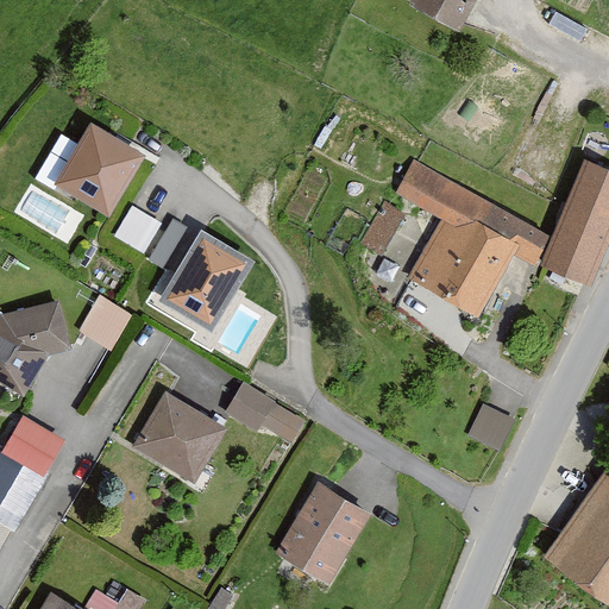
[(396,0),(457,35),(477,0),(396,0)]
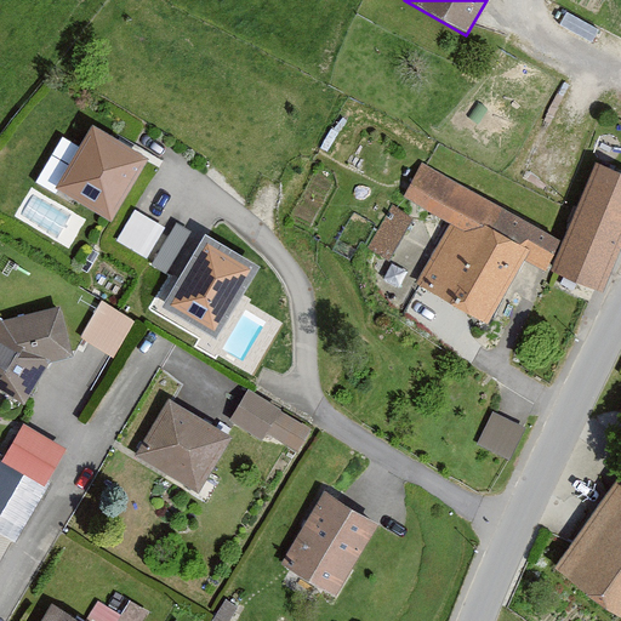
[(144,158),(93,126),(60,183),(110,215),(144,158)]
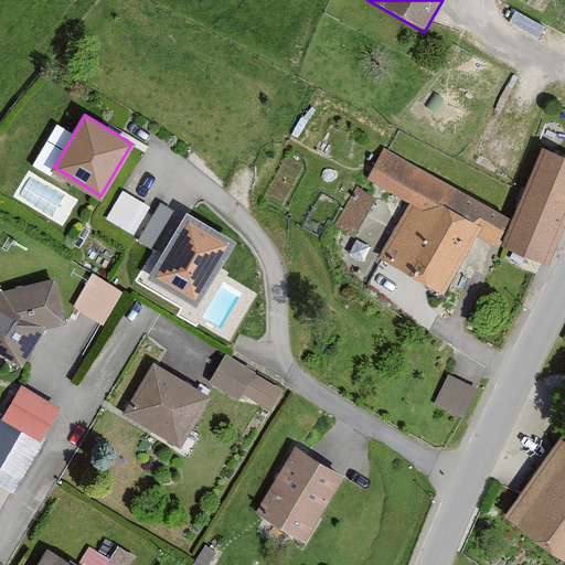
[(544,266),(564,216),(564,159),(542,149),(500,247),(544,266)]
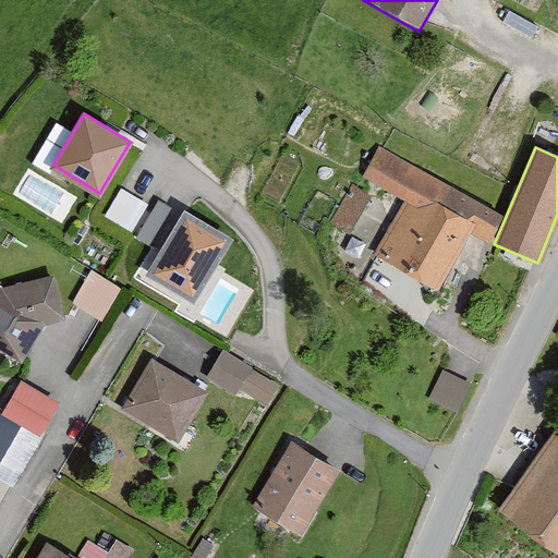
[(373,262),(435,296),(469,238),(483,246),(499,217),(379,150),(363,179),(407,203),(373,262)]
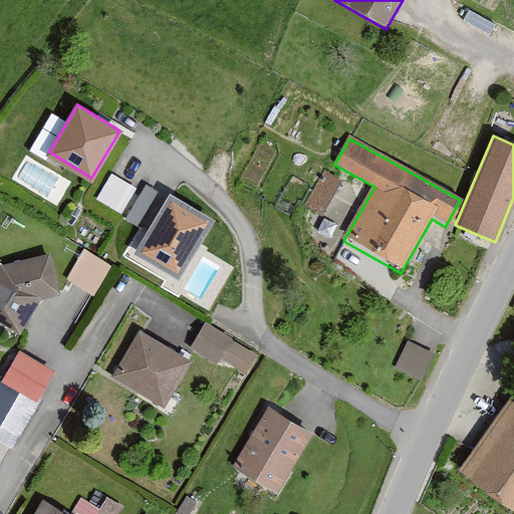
[(112,171),(100,197),(127,210),(141,184),(112,171)]
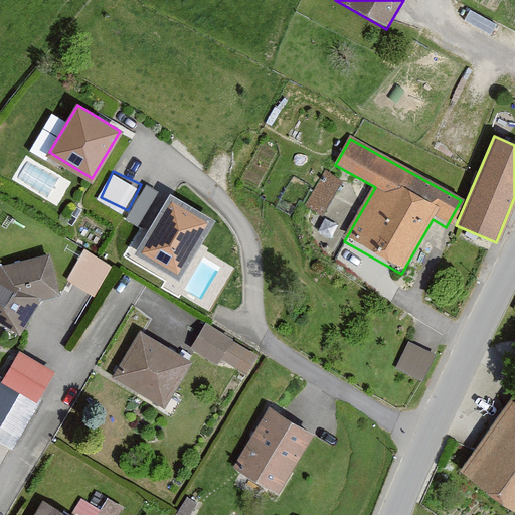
[(206,221),(173,202),(145,249),(177,269),(206,221)]
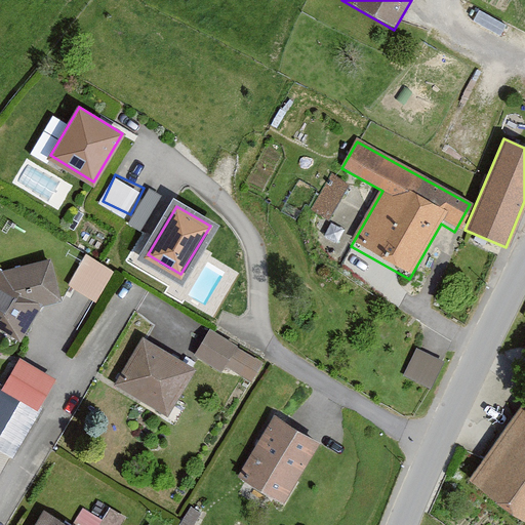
[(69,283),(96,298),(114,267),(86,251),(69,283)]
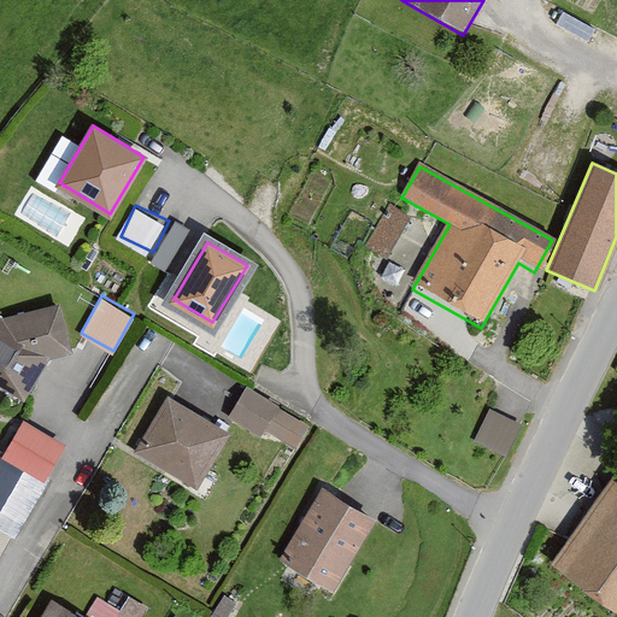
[(0,388),(19,400),(46,358),(70,352),(57,300),(0,315),(0,388)]
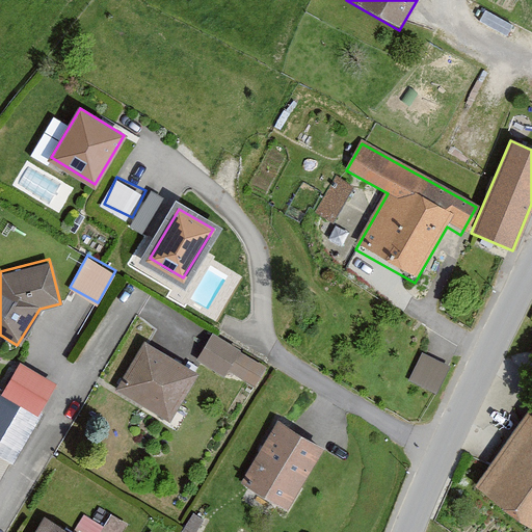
[(223,379),(228,371),(256,387),(267,367),(240,351),(240,350),(211,333),(194,362),(223,379)]
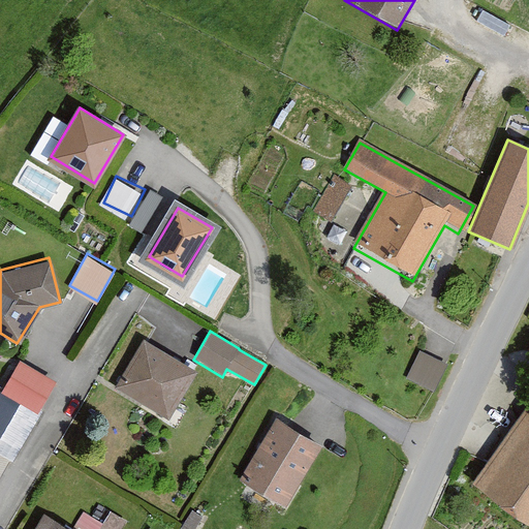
[(116,390),(168,421),(196,373),(144,342),(116,390)]
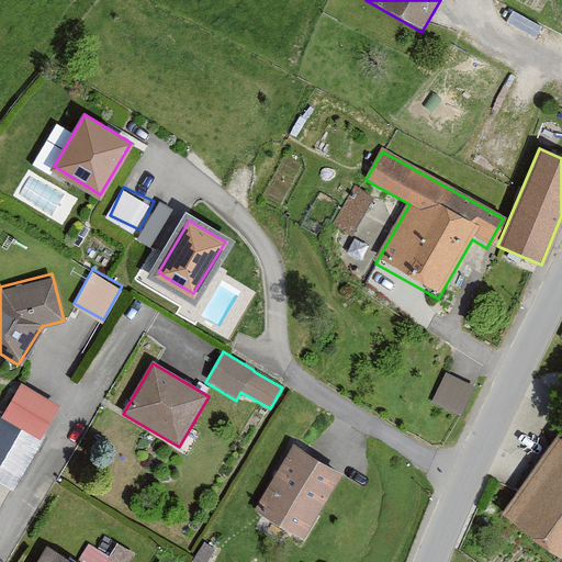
[(462,417),(476,386),(447,373),(433,404),(462,417)]
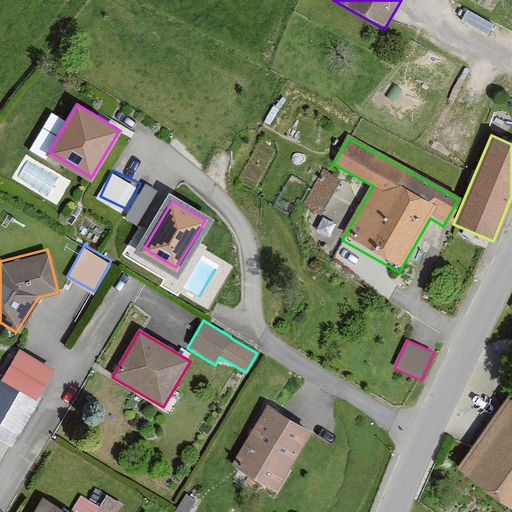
[(17,350),(0,381),(0,437),(14,446),(56,371),(17,350)]
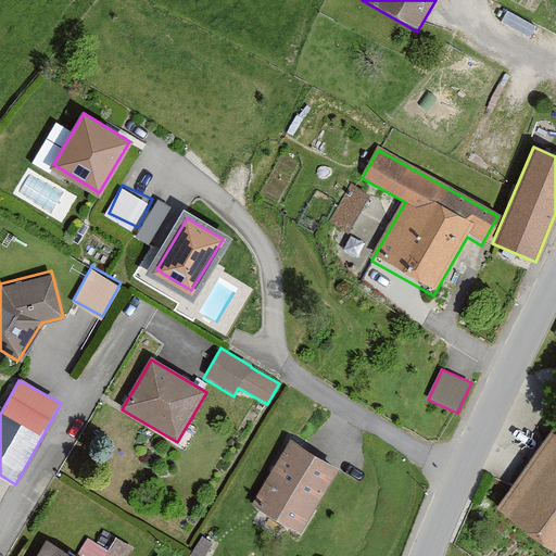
[(555,553),(555,424),(495,512),(555,553)]
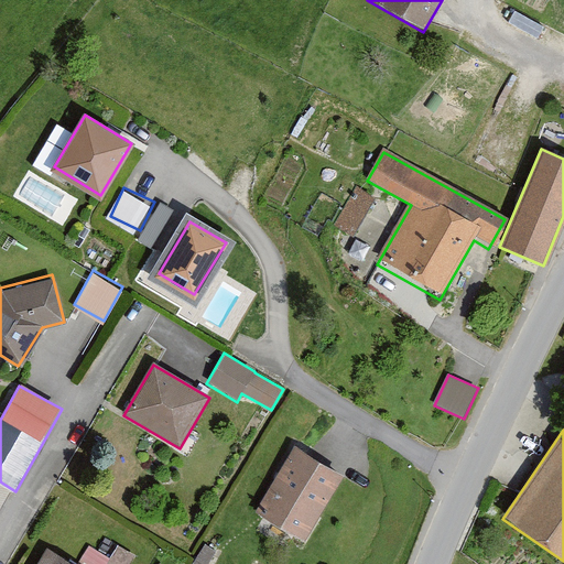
[(304,542),(340,474),(292,447),(255,517),(304,542)]
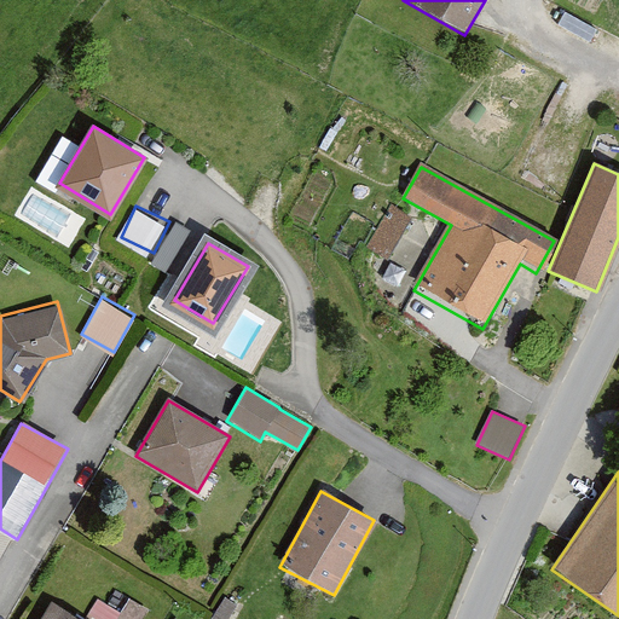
[(114,608),(98,600),(87,618),(77,618),(50,602),(39,618),(143,618),(148,612),(121,596),(114,608)]
